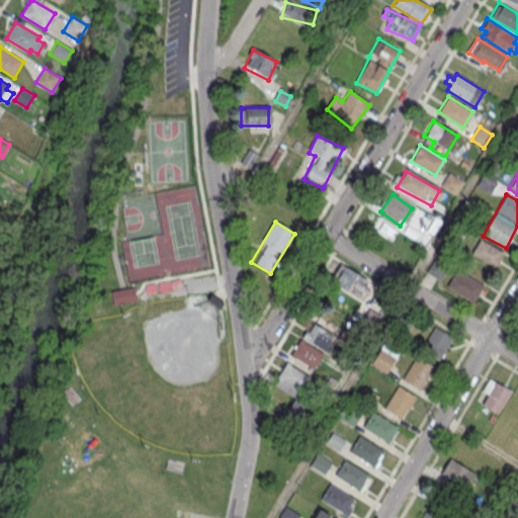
[(493,270),(502,255),(481,242),(471,257),(493,270)]
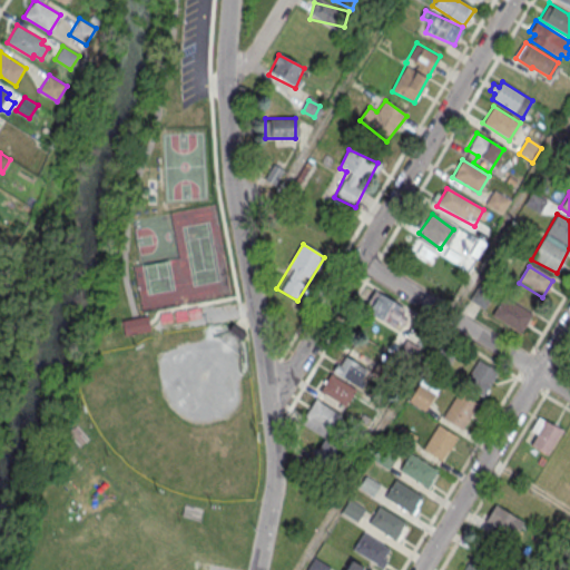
[(366,313),(395,331),(406,313),(379,294),(366,313)]
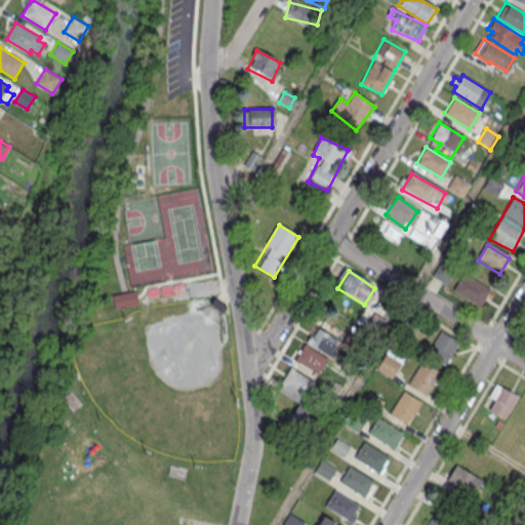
[(480,308),(490,289),(462,274),(452,293),(480,308)]
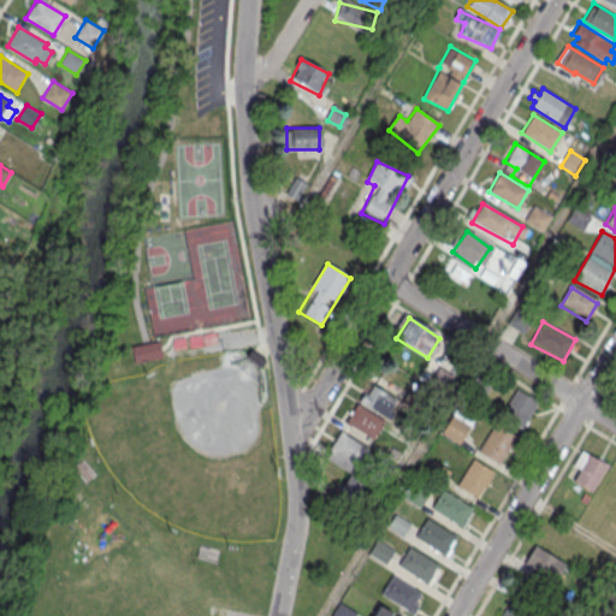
[(135,366),(131,350),(158,345),(161,361),(135,366)]
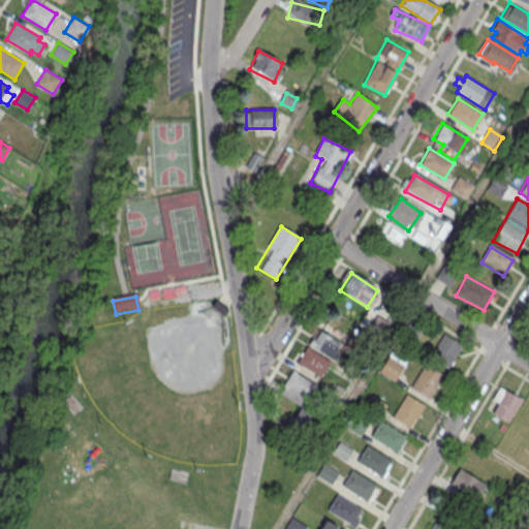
[(306,343),(332,360),(341,346),(315,329),(306,343)]
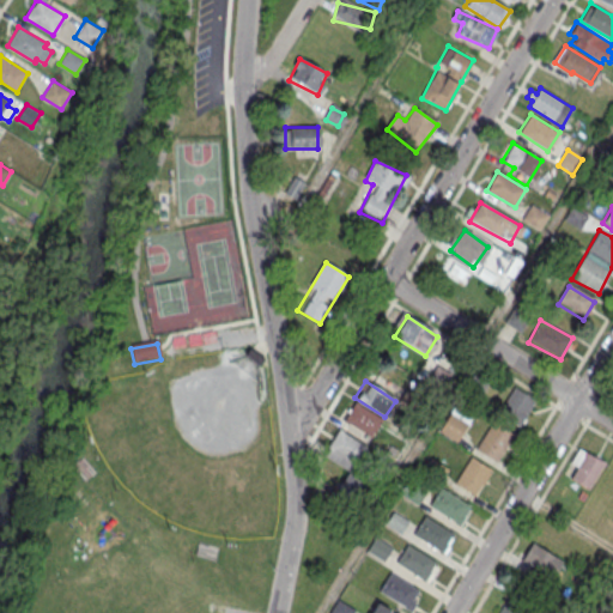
[(498,414),(522,426),(535,399),(513,388),(498,414)]
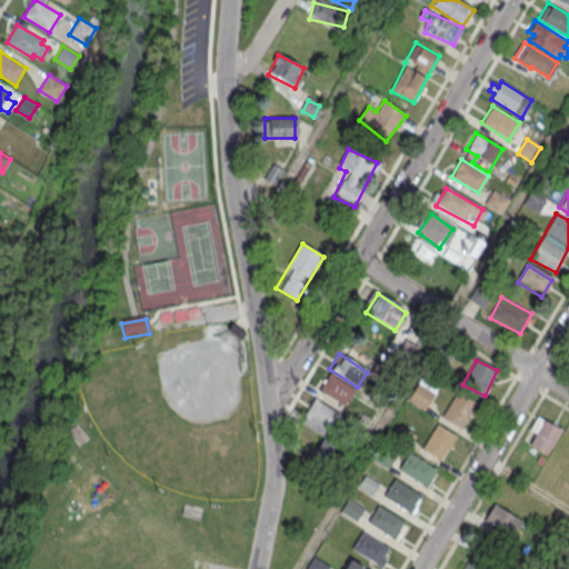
[(345,407),(353,389),(327,375),(317,392),(345,407)]
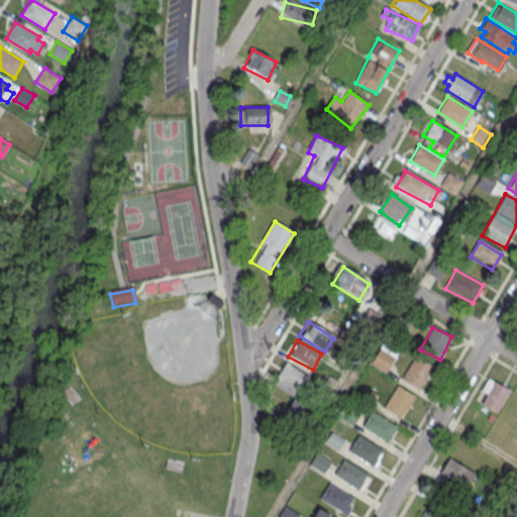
[(385,372),(393,358),(380,350),(372,365),(385,372)]
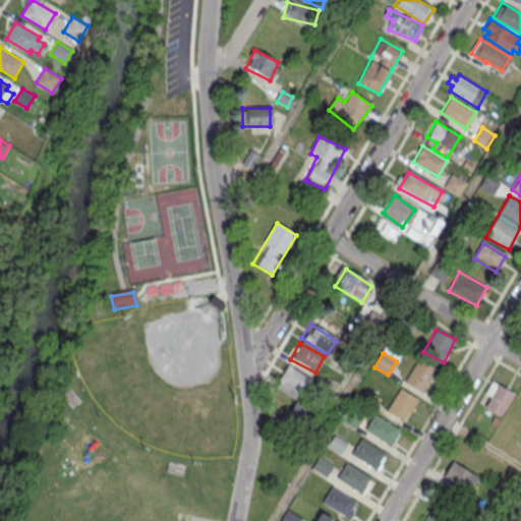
[(418,358),(436,368),(421,391),(405,381),(418,358)]
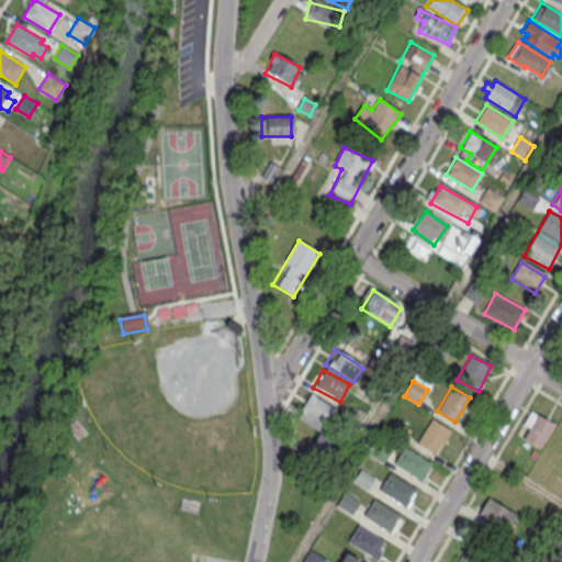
[(321,435),(337,414),(314,395),(298,415),(321,435)]
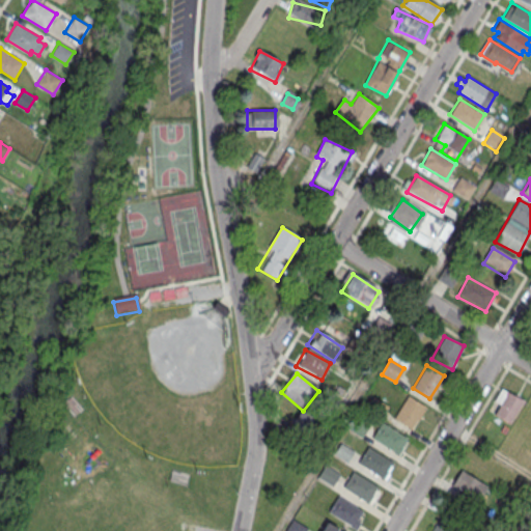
[(487,410),(501,388),(523,400),(509,422),(487,410)]
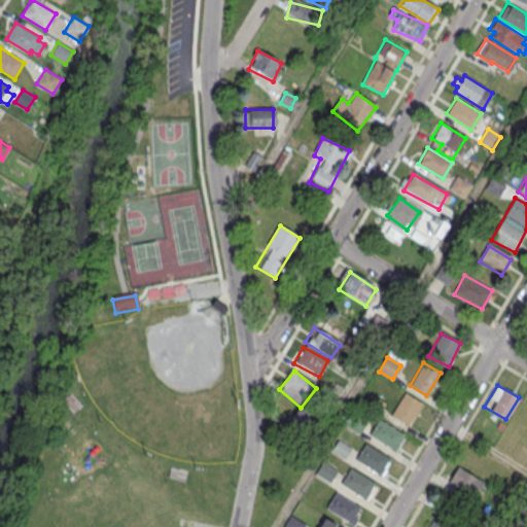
[(405,392),(421,402),(408,425),(390,415),(405,392)]
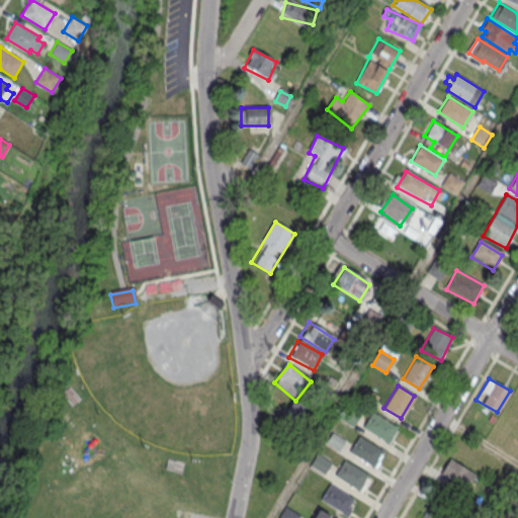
[(360,415),(346,407),(339,419),(353,426),(360,415)]
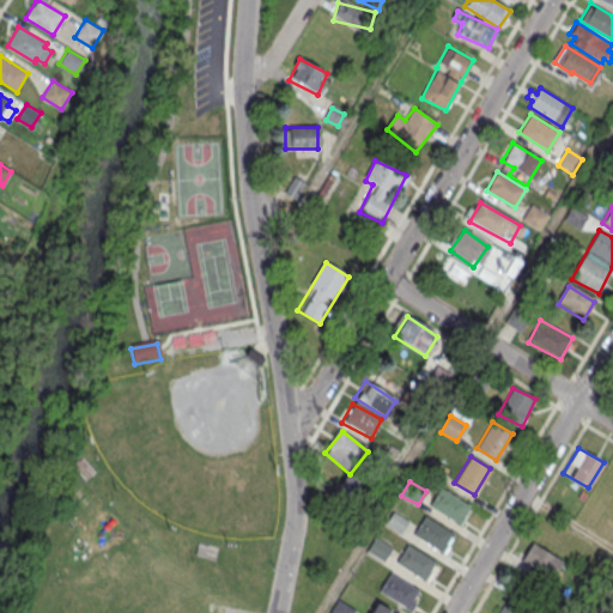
[(430,505),(441,486),(469,504),(467,509),(469,510),(460,525),(430,505)]
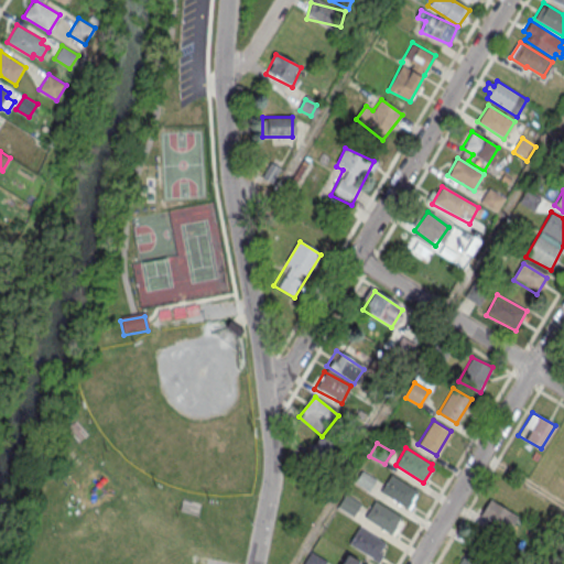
[(380,491),(390,474),(416,491),(407,508),(380,491)]
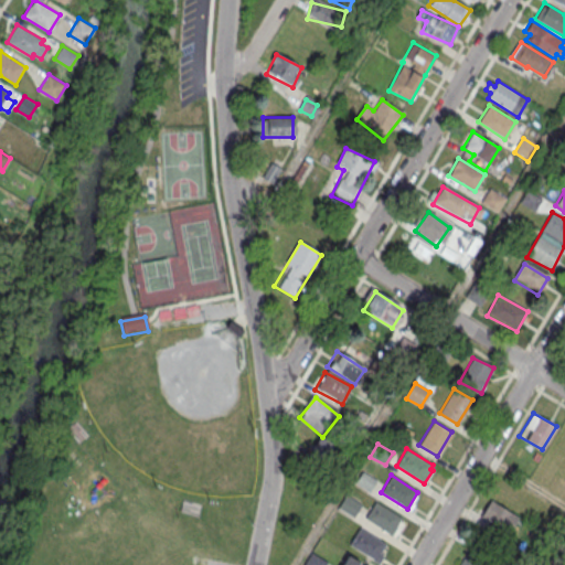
[(479,518),(504,537),(519,521),(492,500),(479,518)]
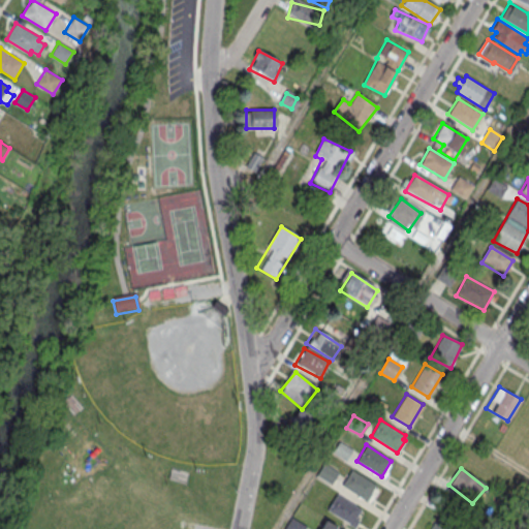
[(341,485),(350,469),(376,485),(366,500),(341,485)]
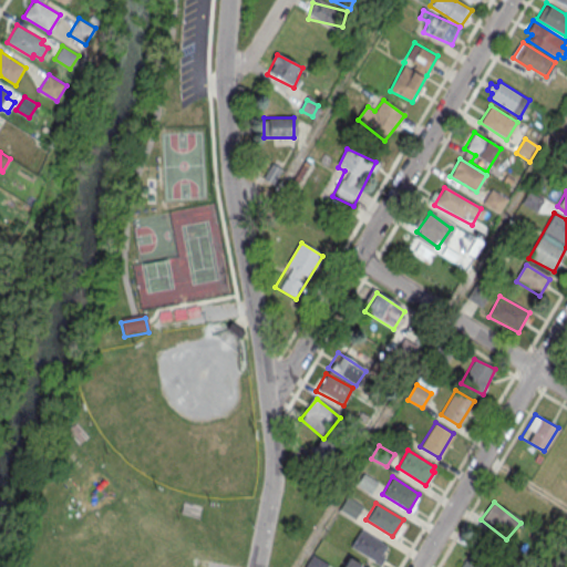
[(350,546),(360,529),(387,546),(381,555),(384,557),(379,565),(350,546)]
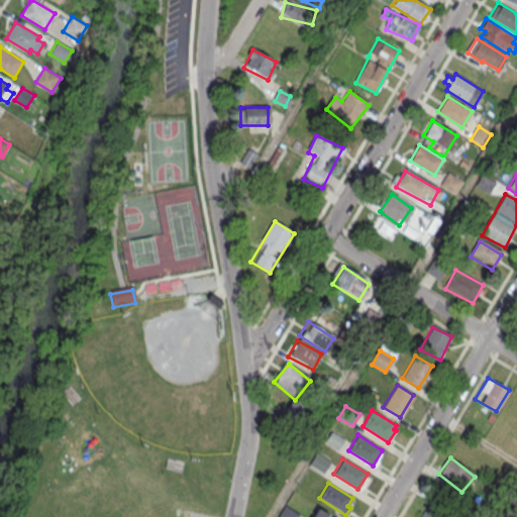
[(420,516),(446,516),(449,510),(428,501),(420,516)]
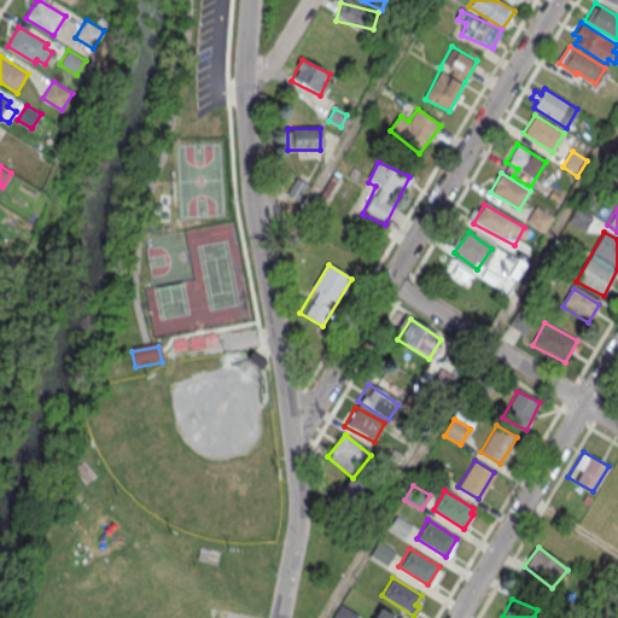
[(330,617),(339,604),(357,614),(355,617),(330,617)]
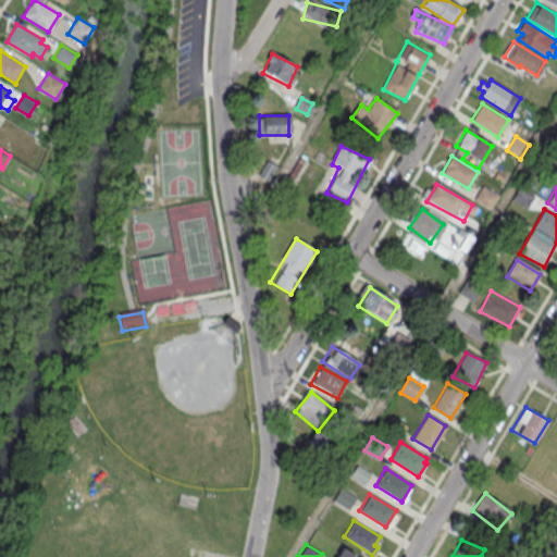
[(358,556),(343,547),(336,556),(358,556)]
